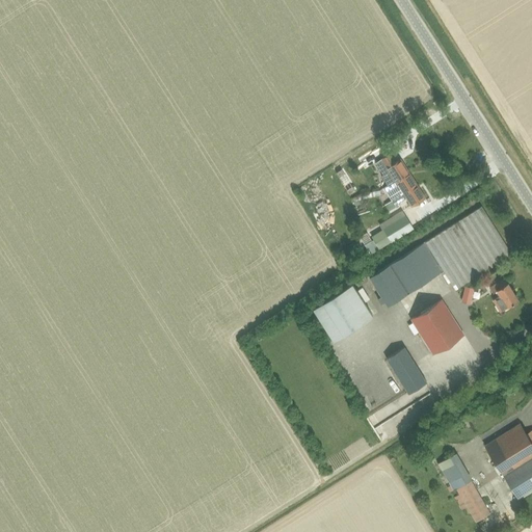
[(400,159),(394,162),(389,154),(375,163),(382,175),(381,177),(387,185),(408,171),(400,159)]
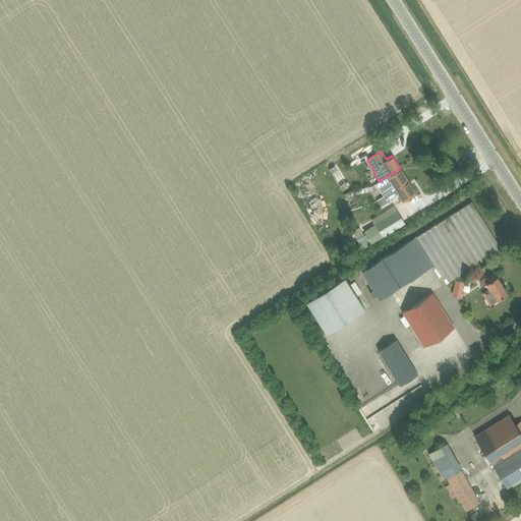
[(384,196),(408,180),(400,168),(379,181),(375,183),(379,188),(384,196)]
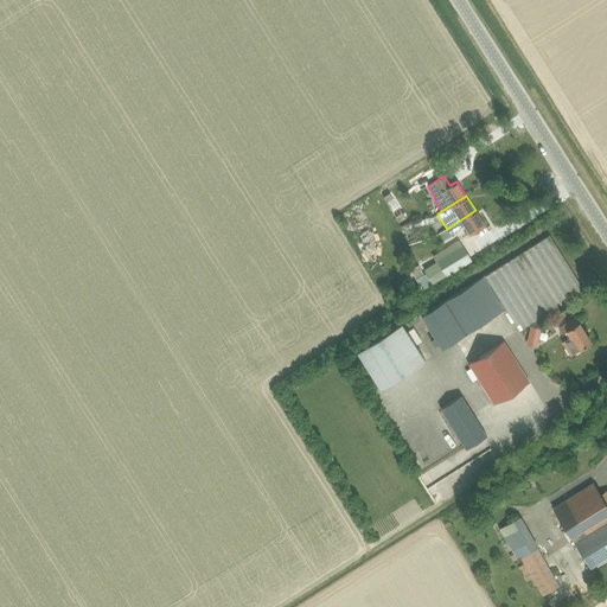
[(449,234),(464,225),(470,235),(485,225),(475,210),(447,229),(449,234)]
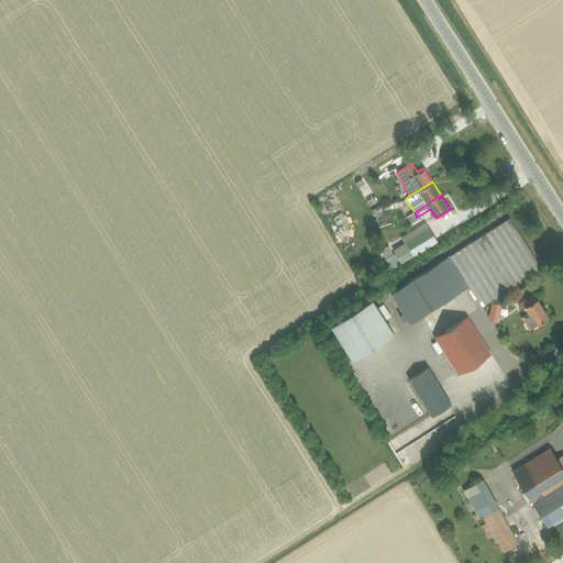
[(407,319),(410,323),(464,289),(472,300),(476,298),(482,307),(541,268),(509,218),(390,293),(404,312),(399,316),(403,321),(407,319)]
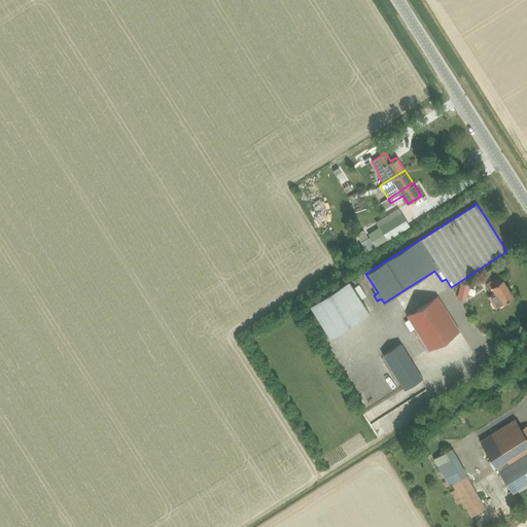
[(401,213),(379,226),(387,240),(410,226),(401,213)]
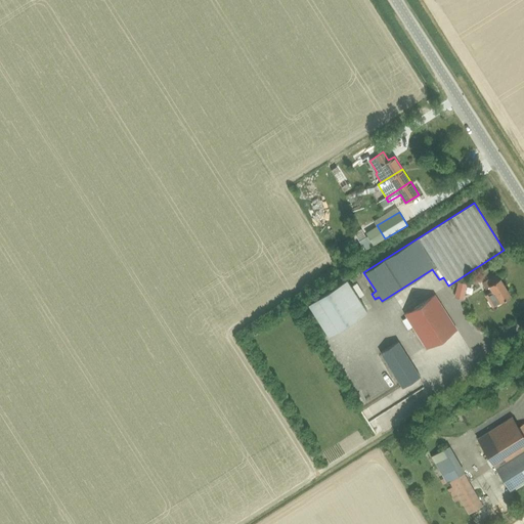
[(358,270),(349,276),(352,281),(362,275),(358,270)]
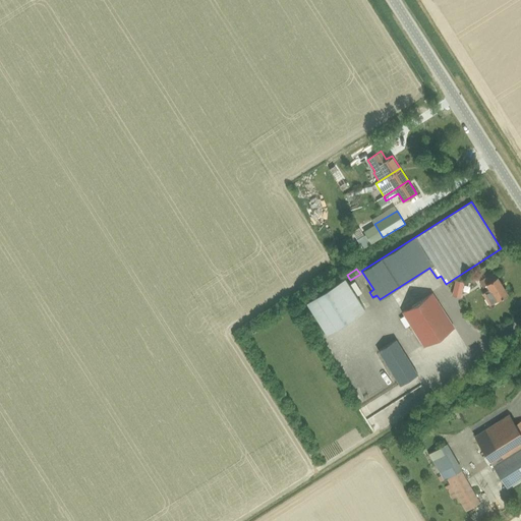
[(489,304),(497,300),(508,294),(498,277),(495,272),(482,279),(485,285),(486,284),(489,290),(483,294),(489,304)]
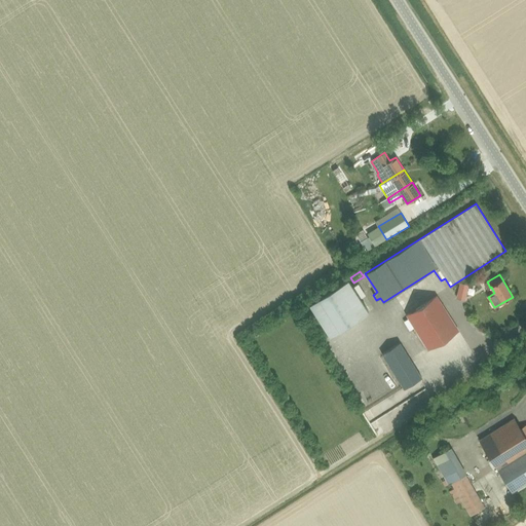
[(358,284),(352,288),(347,279),(309,304),(330,336),(368,311),(360,299),(365,295),(358,284)]
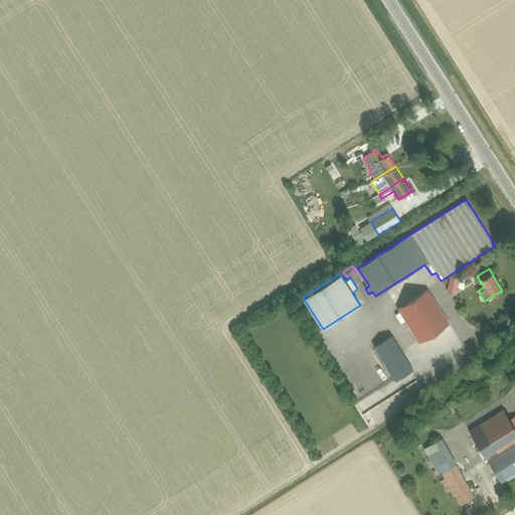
[(454,293),(458,279),(451,277),(447,291),(454,293)]
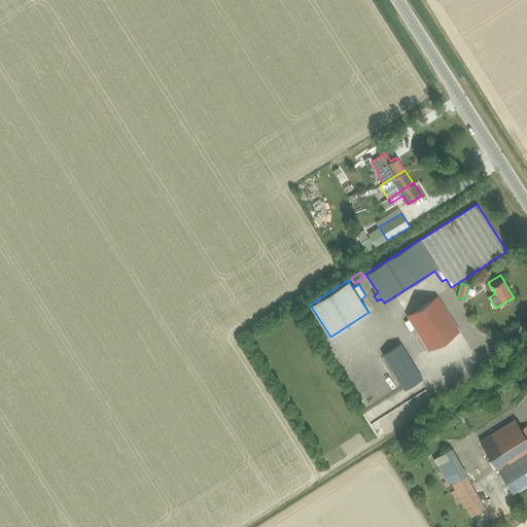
[(428,350),(459,330),(437,296),(407,316),(428,350)]
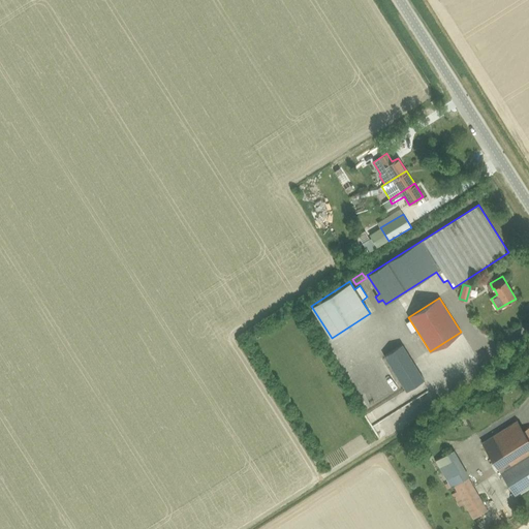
[(406,392),(425,380),(402,344),(384,355),(406,392)]
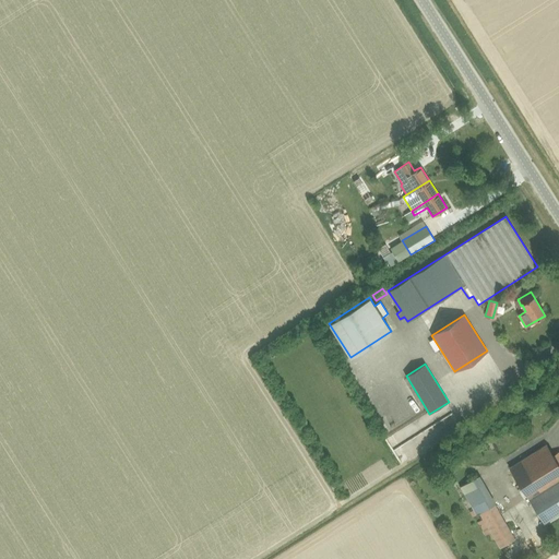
[(558,450),(552,455),(547,444),(510,466),(530,499),(558,482),(558,450)]
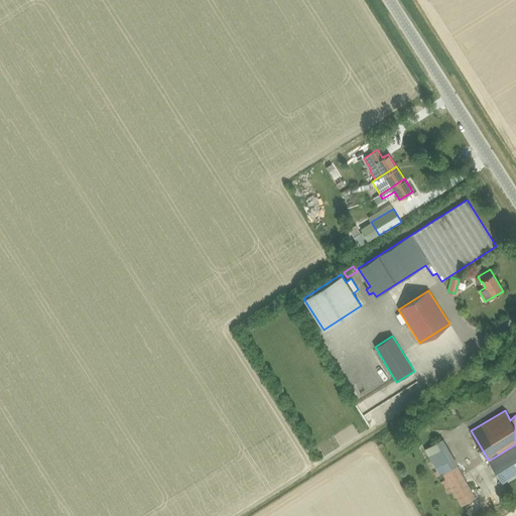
[(439,440),(424,450),(439,476),(442,475),(462,506),(475,498),(456,467),(456,466),(439,440)]
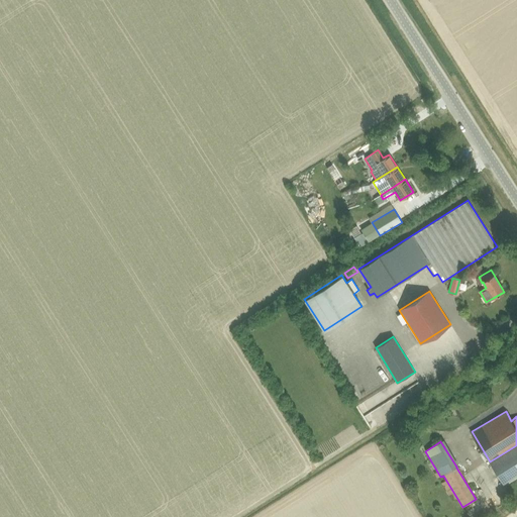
[(516,445),(490,461),(489,462),(502,484),(516,475),(516,445)]
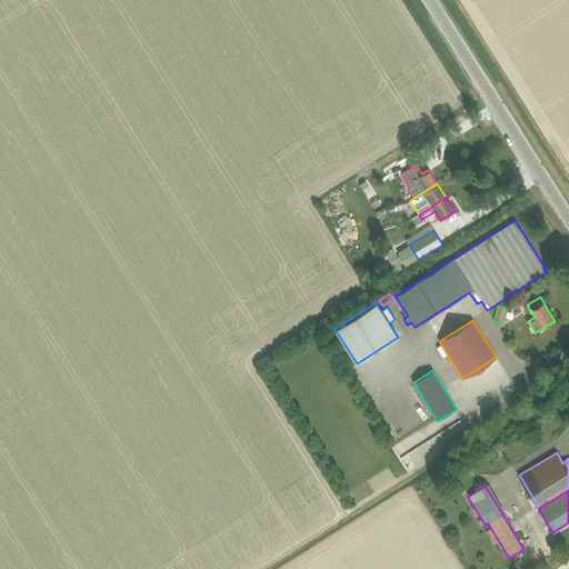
All buildings are outlined.
